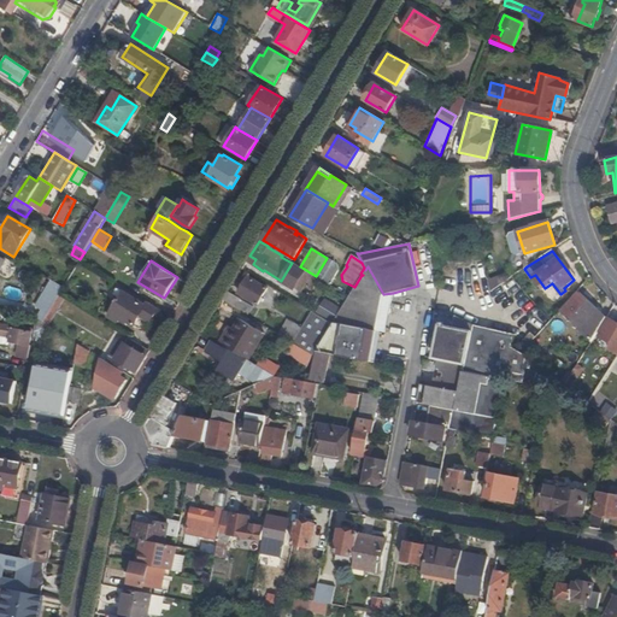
[(319,278),(331,285),(340,271),(339,265),(330,260),(319,278)]
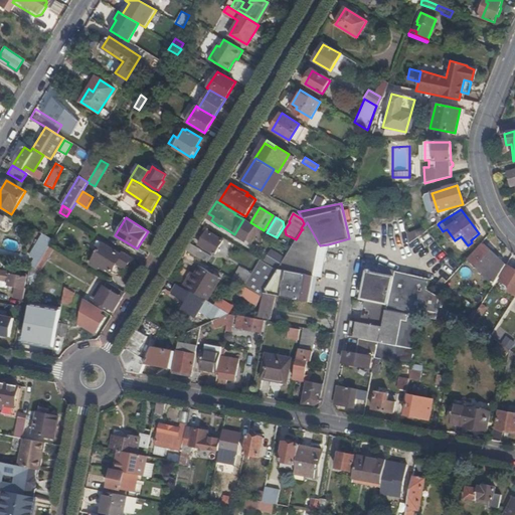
[(307,222),(305,225),(306,228),(308,231),(309,234),(311,238),(312,240),(314,242),(315,243),(317,245),(318,246),(320,247),(320,245),(307,222)]
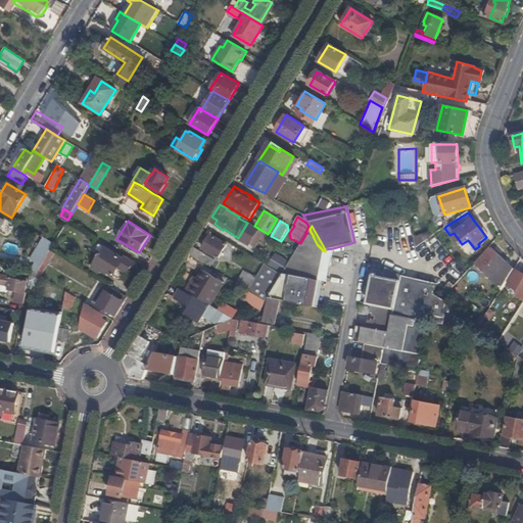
[(306,233),(300,243),(296,251),(283,273),(285,274),(320,280),(325,251),(323,250),(322,249),(320,247),(319,246),(317,244),(316,242),(314,238),(313,235),(311,232),(310,229),(307,233),(306,233)]
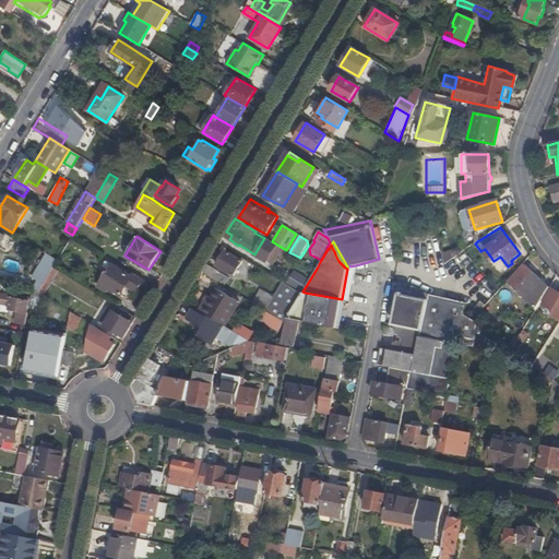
[(460,249),(442,252),(443,261),(461,257),(460,249)]
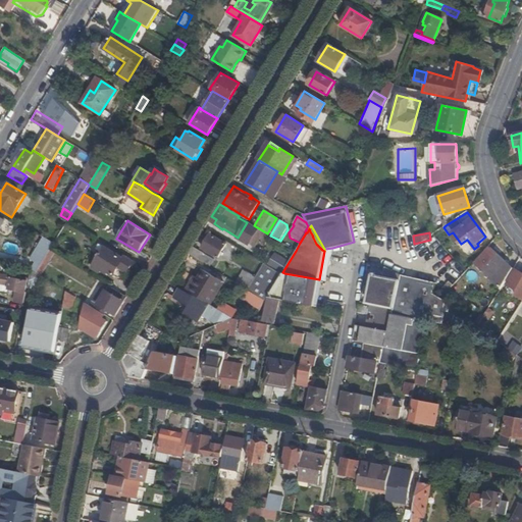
[(211,233),(208,238),(207,241),(203,248),(218,257),(220,254),(222,252),(226,244),(211,233)]
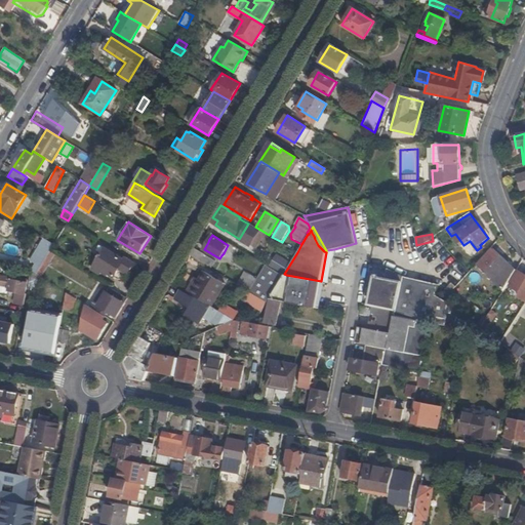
[(53,244),(45,240),(34,258),(37,265),(40,267),(50,250),(53,244)]
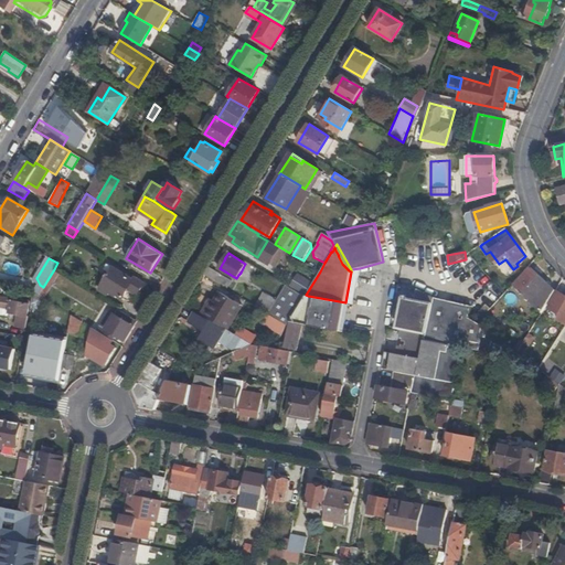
[(221,274),(210,266),(204,274),(227,288),(232,280),(221,274)]
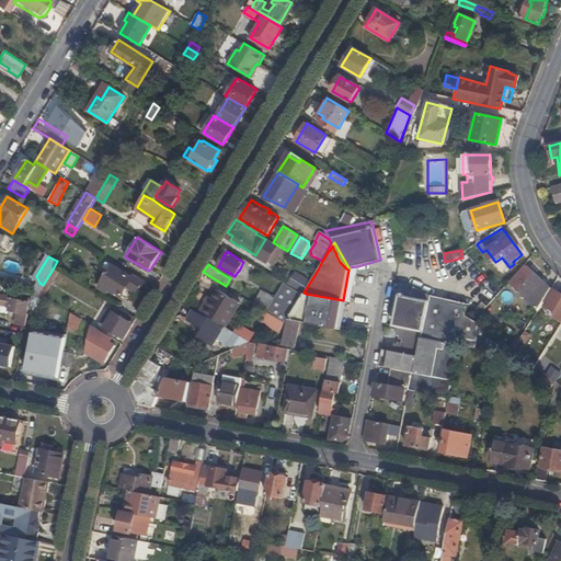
[(144,279),(135,274),(133,278),(112,265),(98,287),(106,293),(110,288),(122,296),(126,289),(135,295),(144,279)]
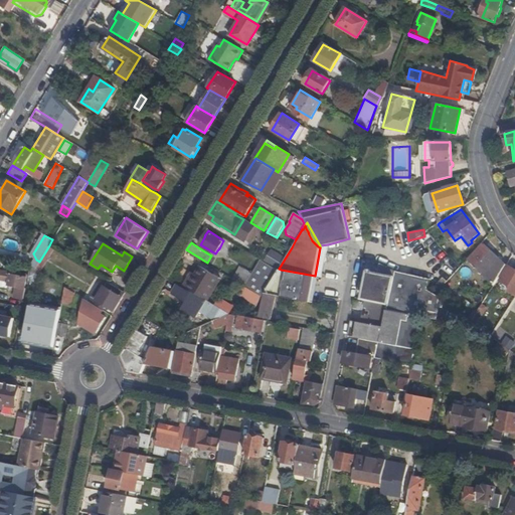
[(497,280),(506,265),(483,244),(469,260),(485,274),(483,276),(494,285),(497,280)]
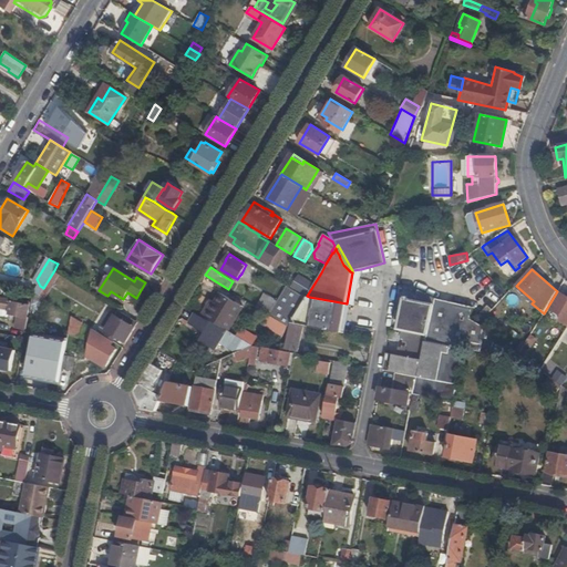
[(54,270),(43,288),(39,296),(42,298),(43,299),(59,274),(54,270)]
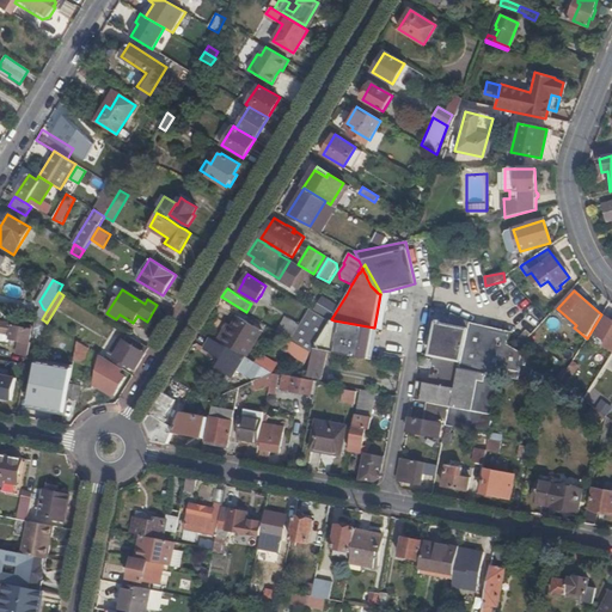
[(380,294),(374,328),(375,329),(383,330),(389,299),(385,298),(383,297),(380,294)]
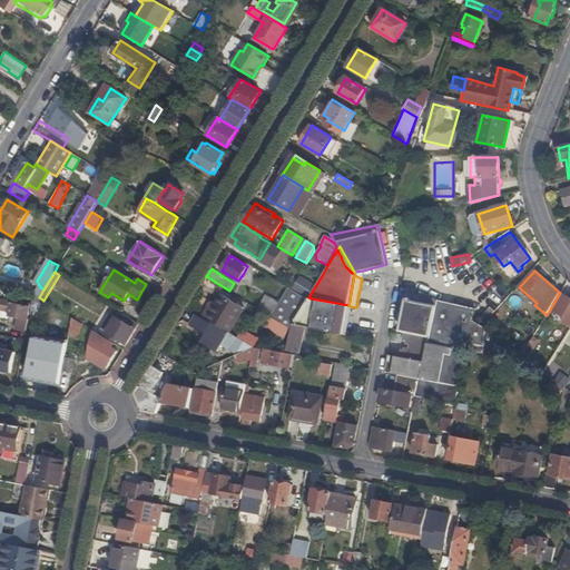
[(296,284),(310,290),(313,282),(300,276),(296,284)]
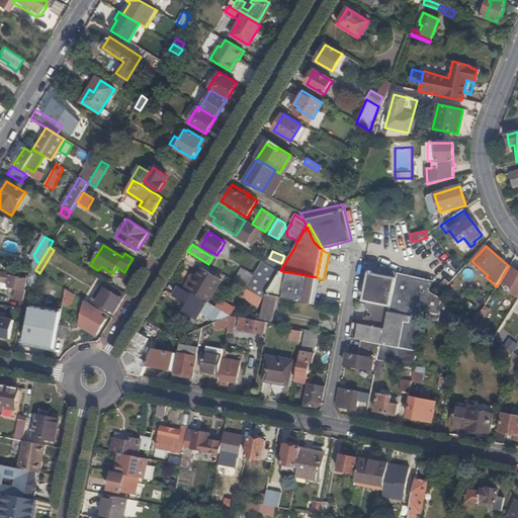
[(450,307),(441,299),(441,296),(437,294),(430,290),(432,280),(403,273),(399,272),(390,267),(383,264),(382,264),(382,266),(381,272),(372,270),(366,299),(367,299),(392,305),(390,313),(424,319),(461,326),(463,316),(450,307)]
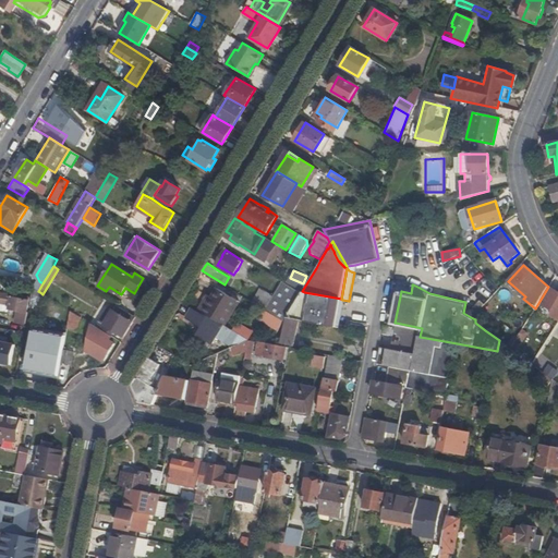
[(557,292),(557,293),(548,287),(538,303),(553,311),(549,316),(557,320),(557,292)]
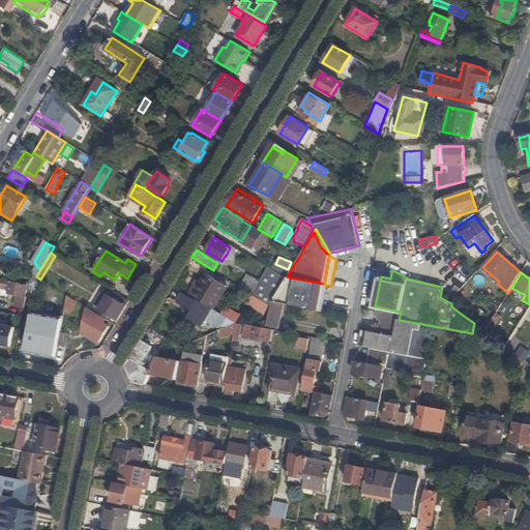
[(39,278),(36,276),(31,273),(28,292),(37,294),(39,278)]
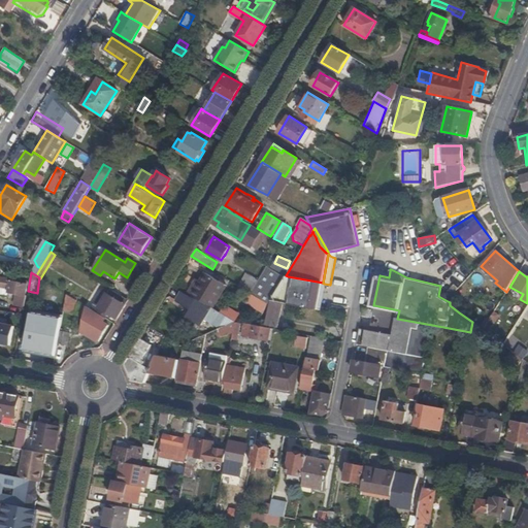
[(259,281),(245,272),(238,286),(251,294),(256,286),(259,281)]
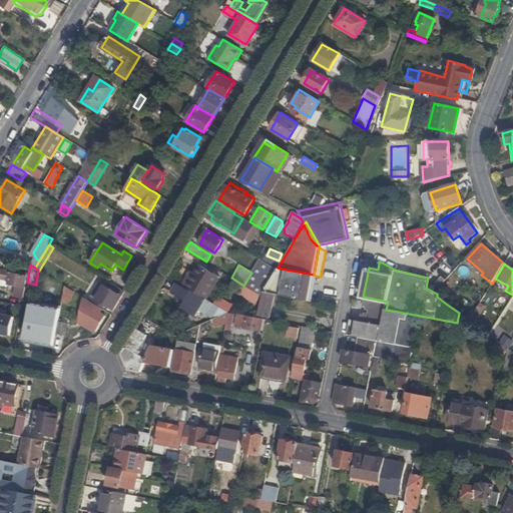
[(195,293),(205,299),(218,278),(199,266),(193,274),(196,276),(188,288),(195,293)]
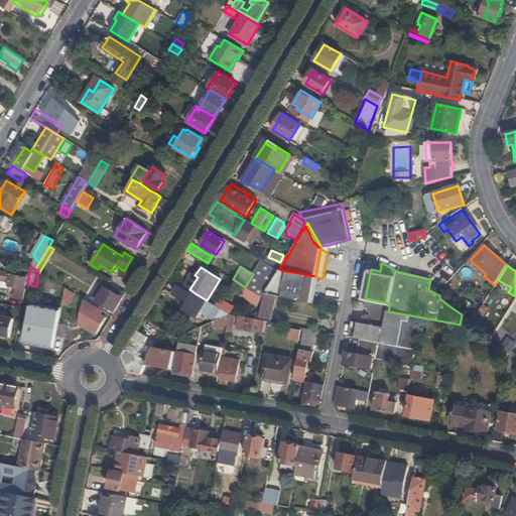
[(281,270),(265,295),(278,298),(310,305),(316,277),(281,270)]
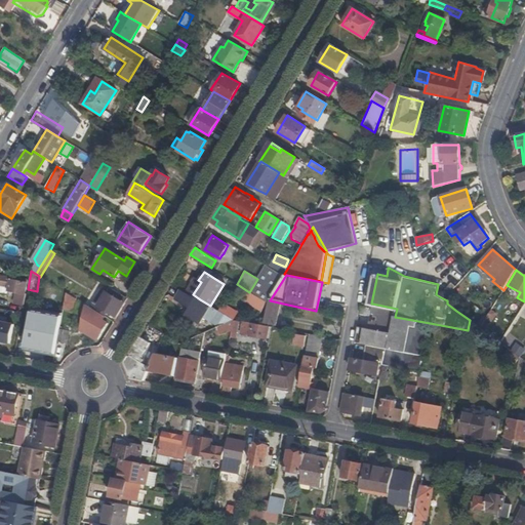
[(15,291),(25,293),(28,280),(24,279),(23,282),(11,280),(11,278),(0,276),(0,277),(0,284),(9,286),(8,290),(15,291)]
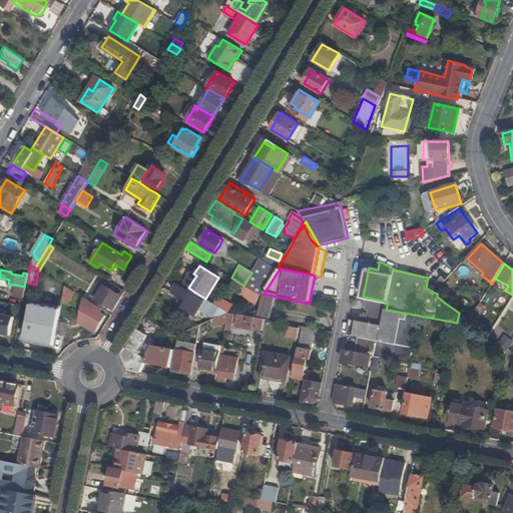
[(188,288),(196,276),(193,274),(189,272),(181,284),(185,287),(188,288)]
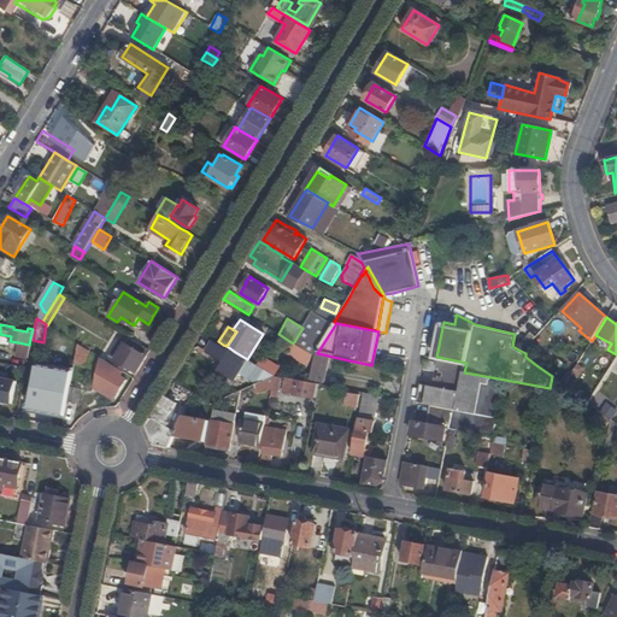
[(11,336),(0,334),(0,344),(9,346),(10,341),(11,336)]
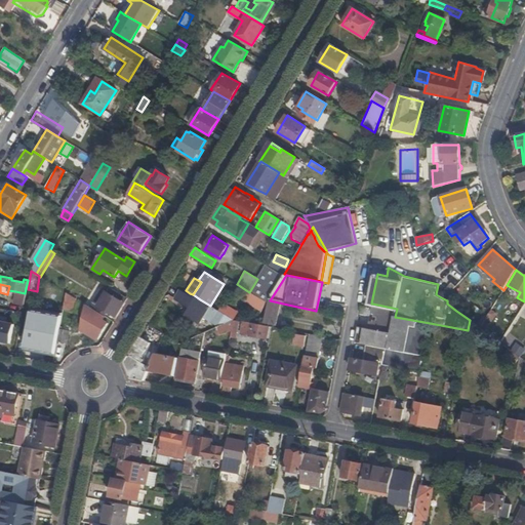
[(107,311),(116,317),(127,298),(110,288),(107,292),(103,289),(91,306),(105,314),(107,311)]
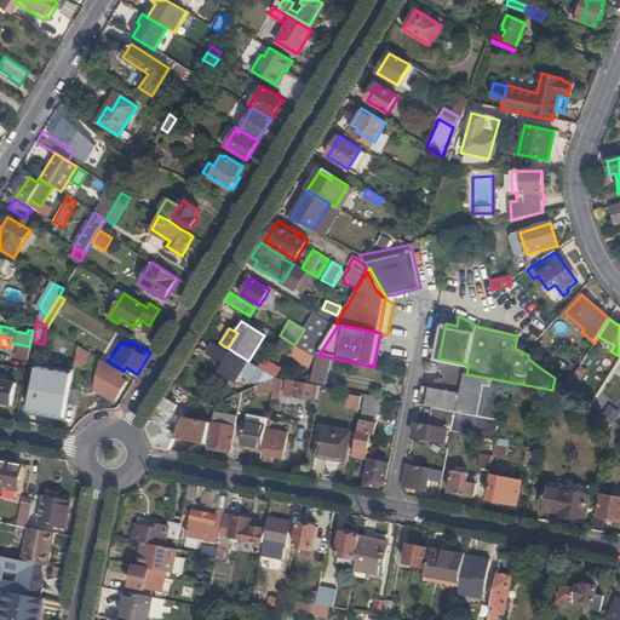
[(228,348),(224,346),(213,340),(207,351),(227,363),(222,372),(237,380),(242,372),(252,377),(253,373),(258,366),(248,361),(236,354),(228,348)]
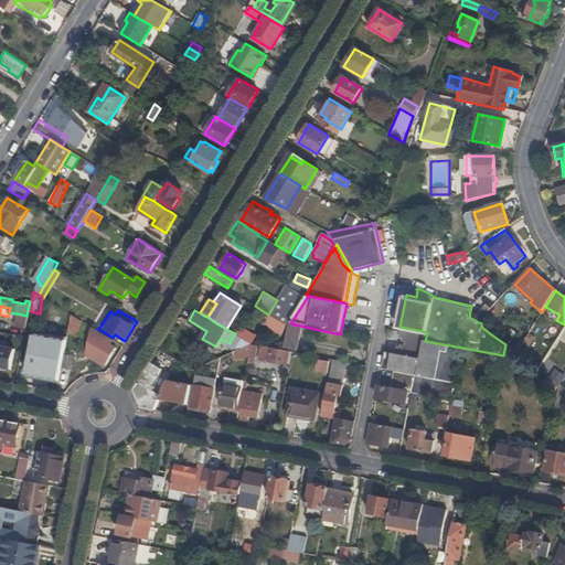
[(24,328),(27,316),(17,313),(14,327),(24,328)]
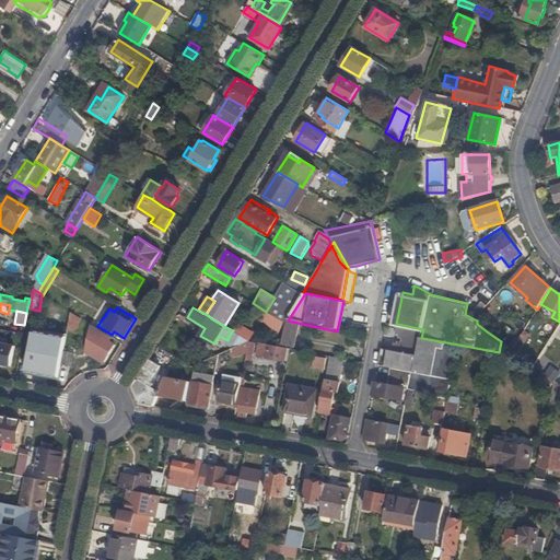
[(78,317),(70,313),(68,328),(74,330),(78,317)]
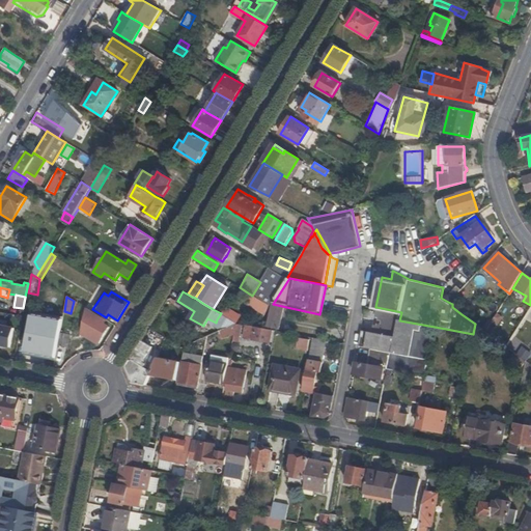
[(268,328),(281,329),(286,307),(273,304),(268,328)]
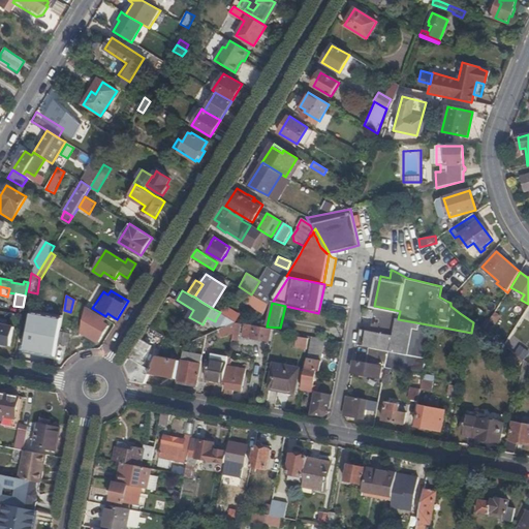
[(375,306),(374,314),(398,319),(400,311),(375,306)]
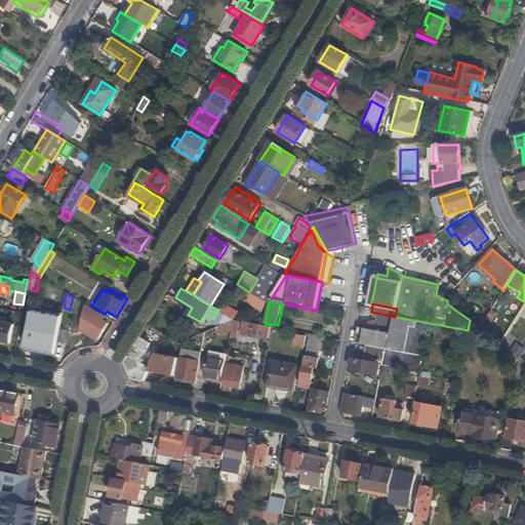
[(226,323),(234,320),(218,310),(214,316),(226,323)]
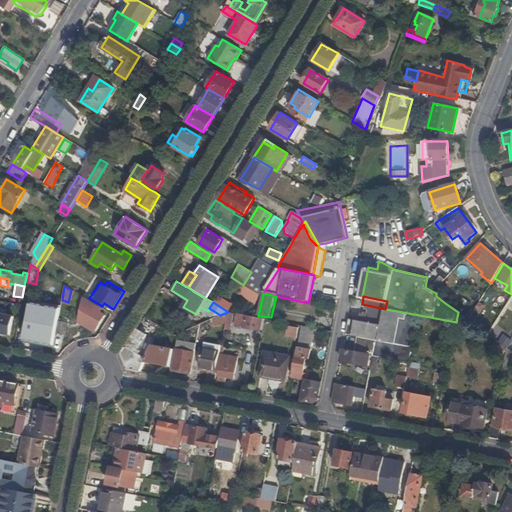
[(479,302),(474,310),(479,313),(483,305),(479,302)]
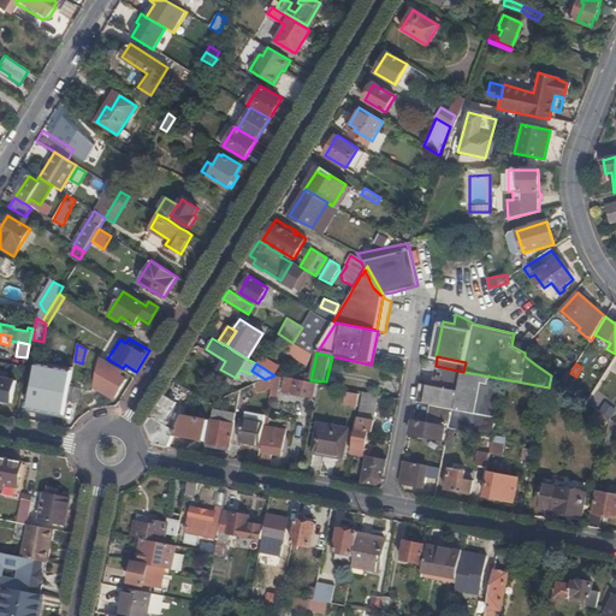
[(463,372),(436,366),(431,385),(460,391),(463,372)]
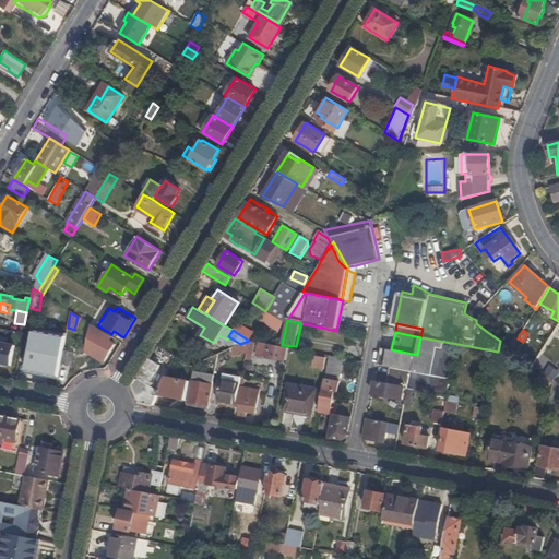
[(391,349),(381,348),(378,365),(392,368),(411,371),(451,379),(458,344),(420,337),(417,355),(391,349)]
